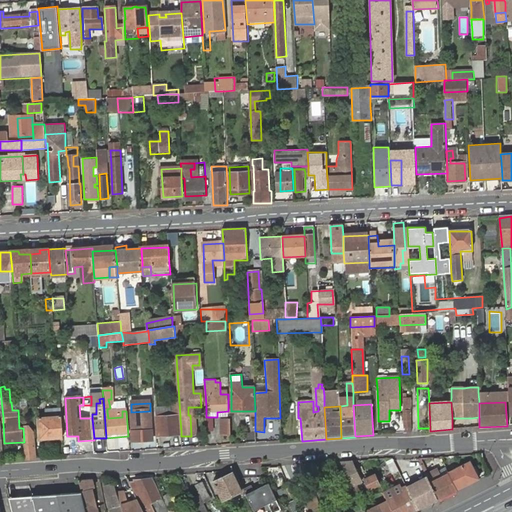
[(63,438),(61,409),(44,410),(44,411),(45,419),(38,420),(39,439),(43,438),(46,438),(47,443),(54,442),(54,438),(63,438)]
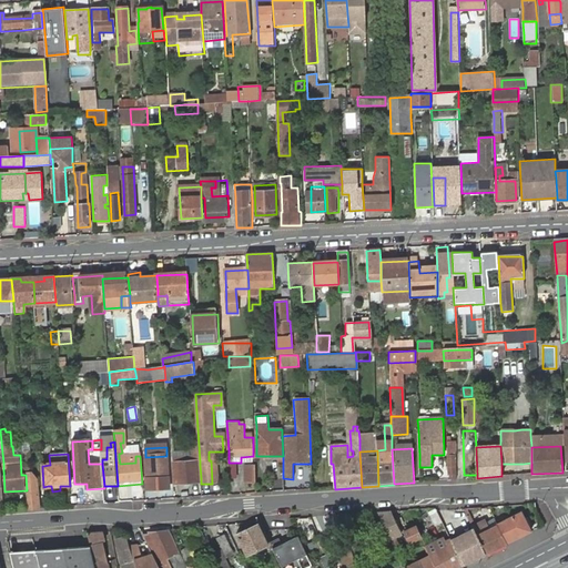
[(448,480),(456,479),(455,455),(447,456),(448,480)]
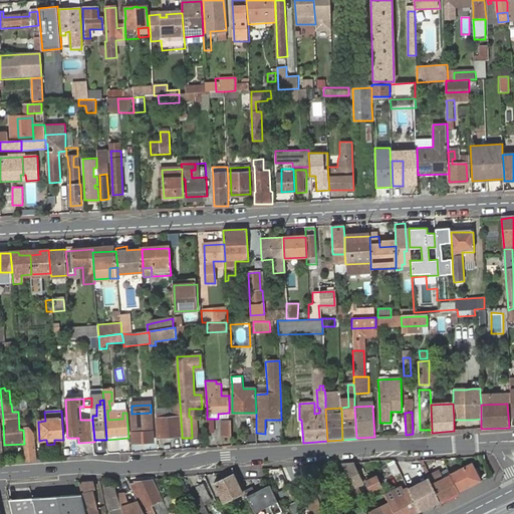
[(151,413),(132,414),(134,444),(153,443),(151,413)]
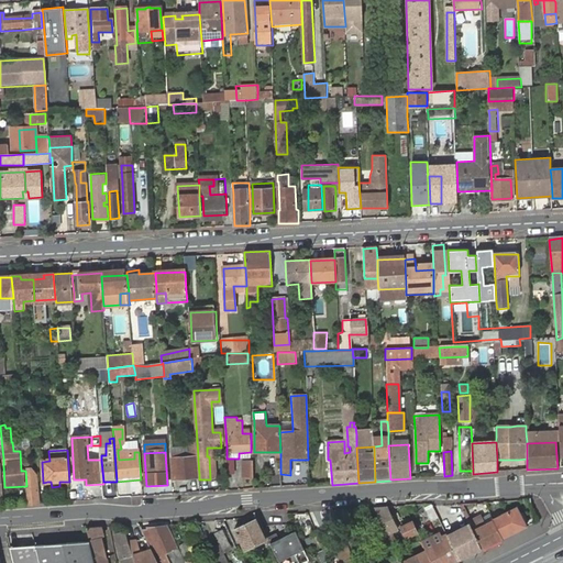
[(190,453),(172,454),(174,479),(197,478),(195,452),(190,453)]
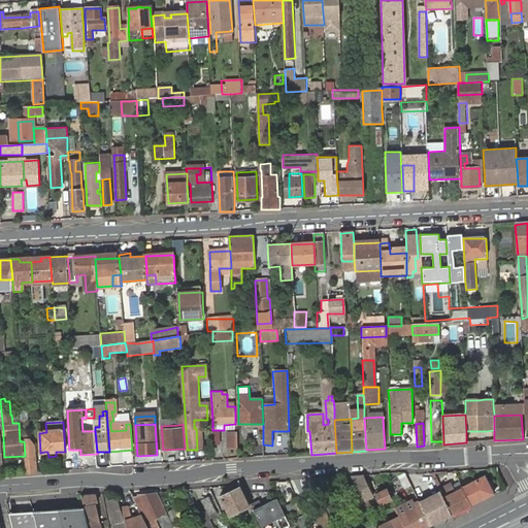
[(237,433),(228,434),(228,450),(238,450),(237,433)]
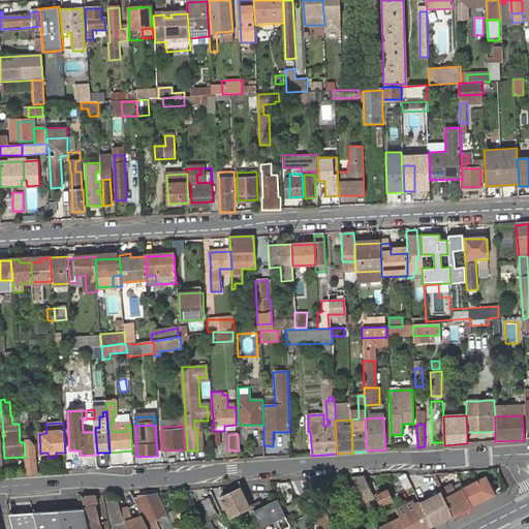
[(26,467),(34,467),(33,447),(27,441),(27,440),(24,440),(24,442),(25,457),(26,467)]
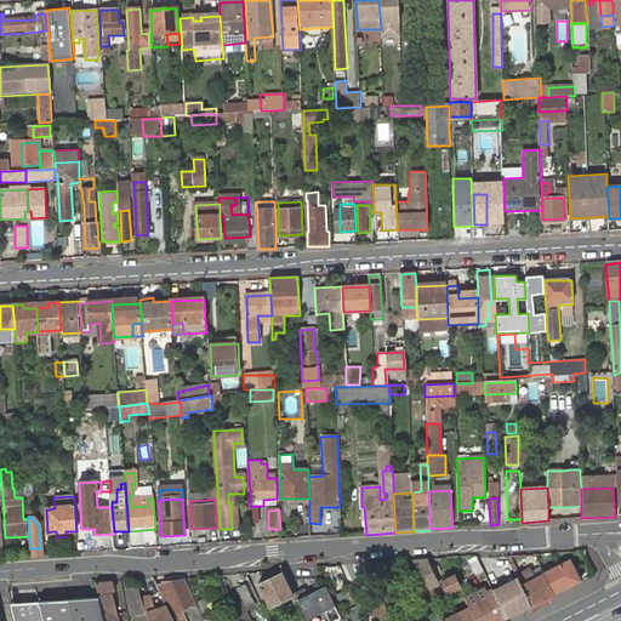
[(115,550),(130,548),(129,531),(114,531),(114,534),(115,550)]
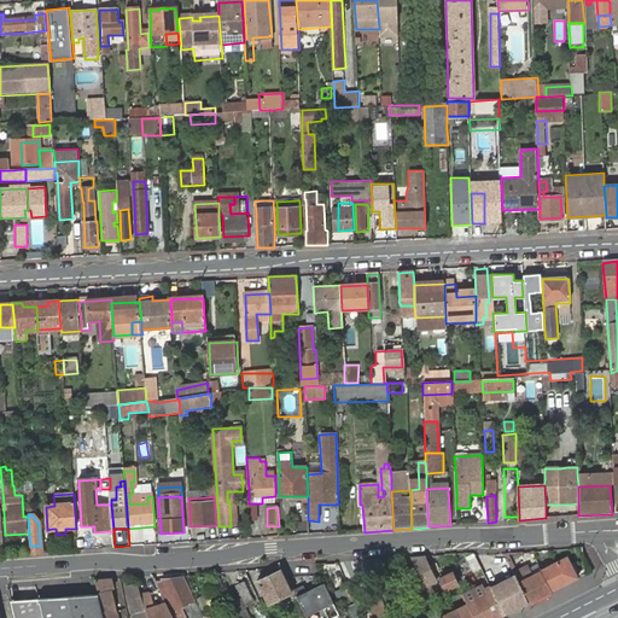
[(472,571),(479,569),(473,552),(465,555),(472,571)]
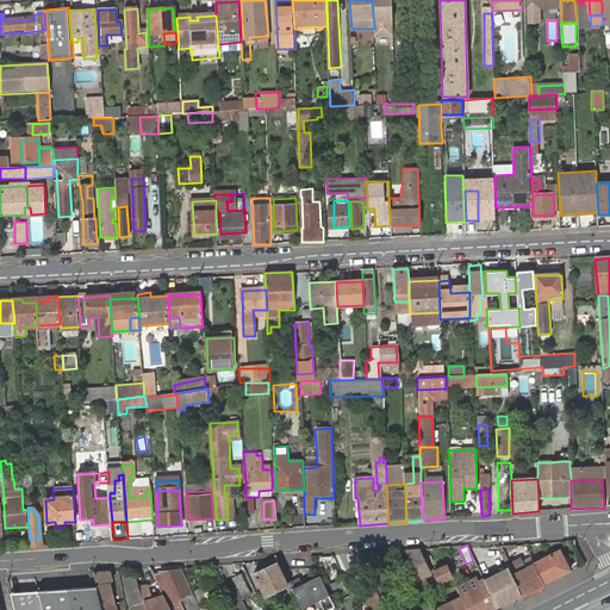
[(405,551),(406,552),(423,589),(428,586),(424,578),(430,574),(419,549),(405,551)]
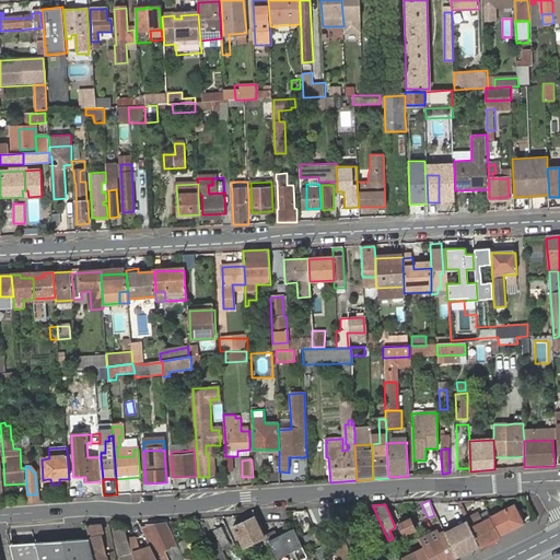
[(499,536),(523,524),(513,504),(490,516),(491,518),(499,536)]
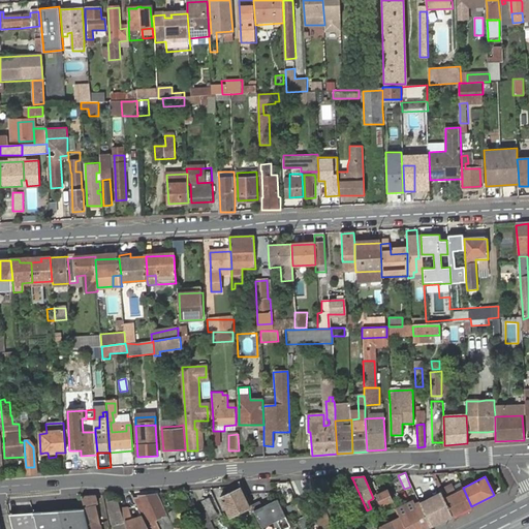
[(452,517),(471,506),(464,490),(452,495),(446,484),(438,488),(440,493),(452,516),(452,517)]
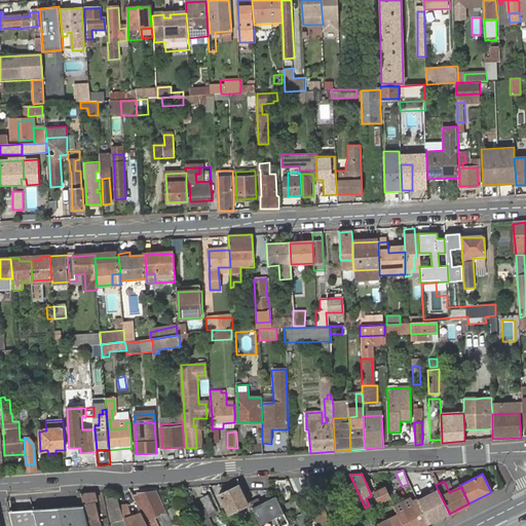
[(229,515),(251,504),(251,503),(242,487),(221,495),(229,515)]
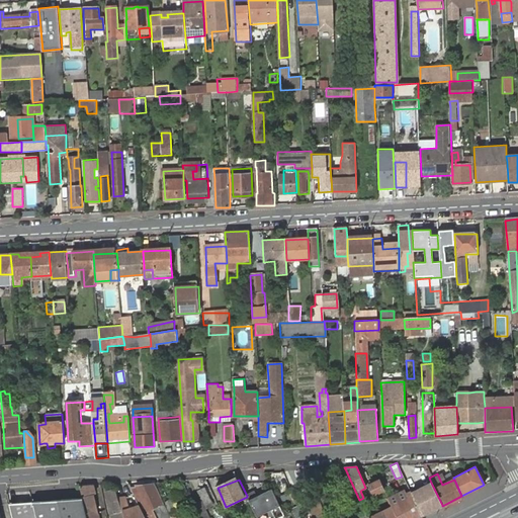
[(383,491),(379,481),(368,486),(373,496),(383,491)]
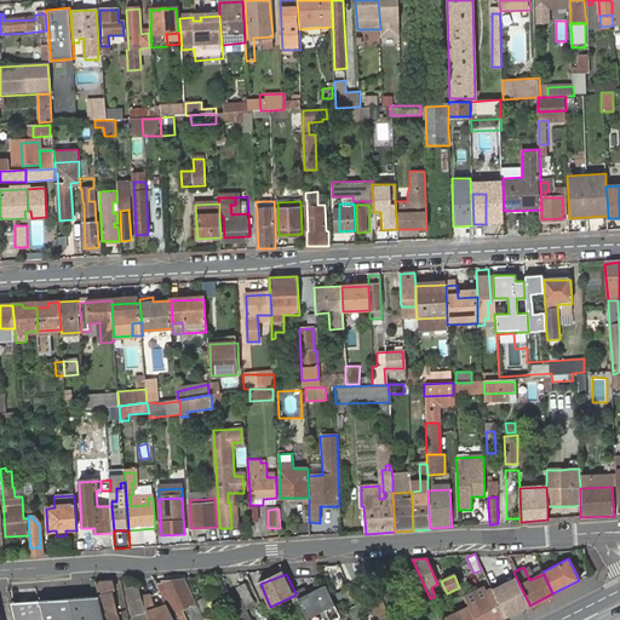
[(505,618),(529,606),(529,604),(516,578),(494,587),(493,585),(491,586),(505,618)]
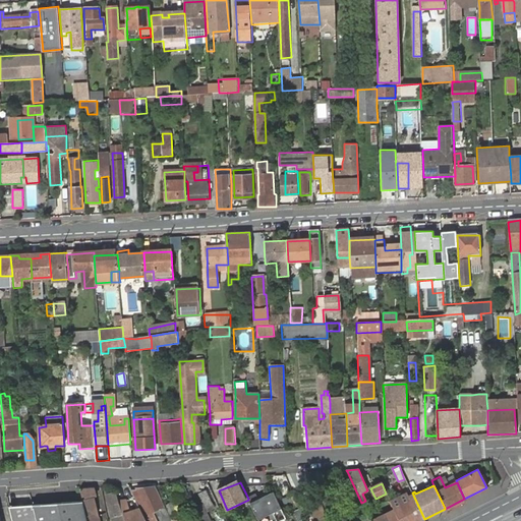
[(130,488),(143,518),(147,517),(148,520),(156,520),(154,514),(160,512),(164,520),(165,520),(171,519),(156,486),(130,488)]
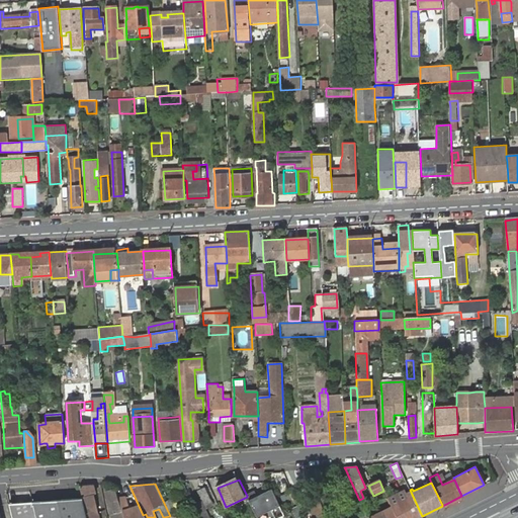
[(139,516),(143,515),(130,486),(128,485),(115,486),(117,493),(124,517),(131,517),(128,512),(136,510),(139,516)]
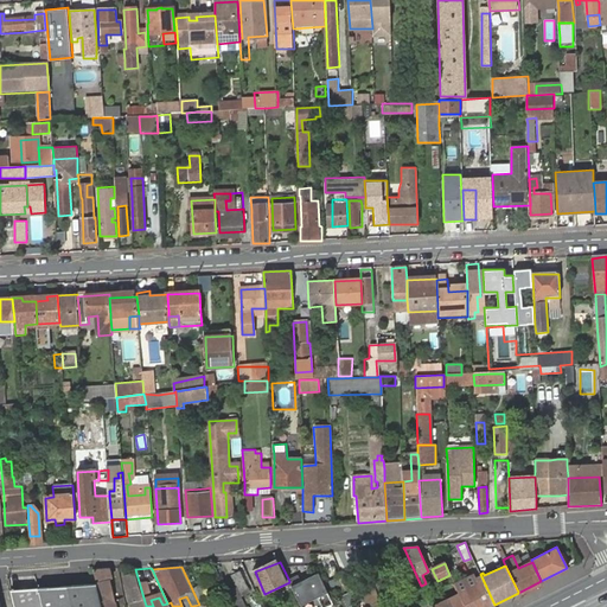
[(98,596),(101,606),(115,606),(109,581),(114,580),(112,570),(96,572),(101,595),(98,596)]
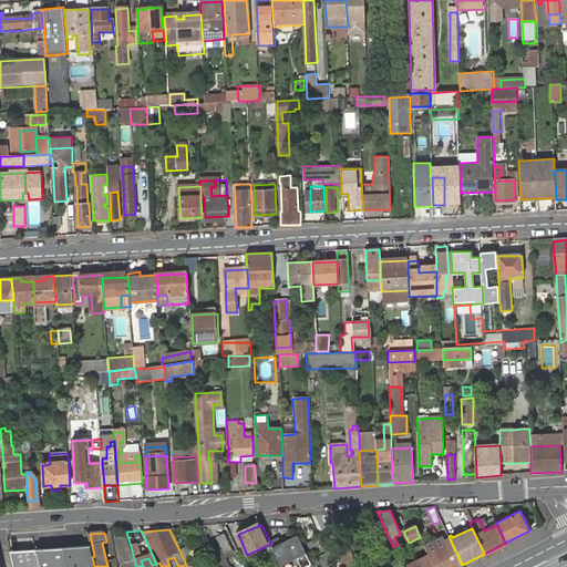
[(456,566),(462,565),(449,536),(447,534),(424,546),(425,546),(430,556),(434,566),(456,566)]
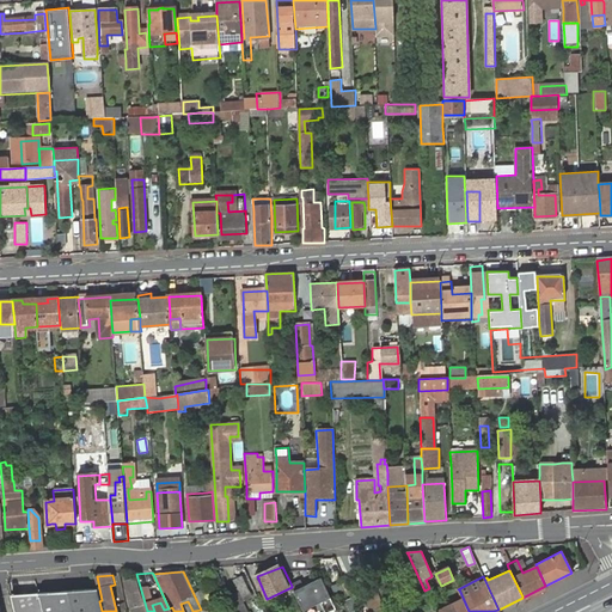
[(292,587),(304,611),(320,604),(324,611),(332,611),(337,611),(322,579),(304,588),(300,582),(292,586),(292,587)]
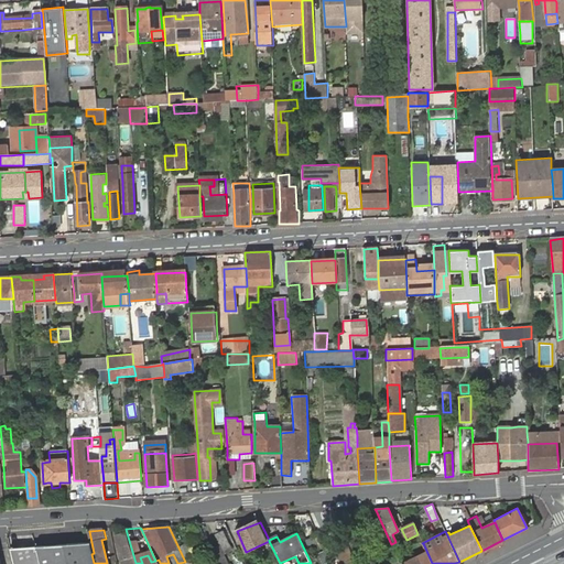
[(223,535),(217,539),(223,549),(229,545),(223,535)]
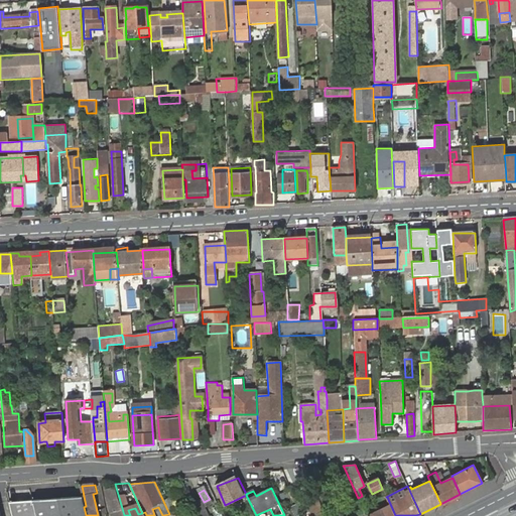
[(297,500),(292,490),(286,493),(291,503),(297,500)]
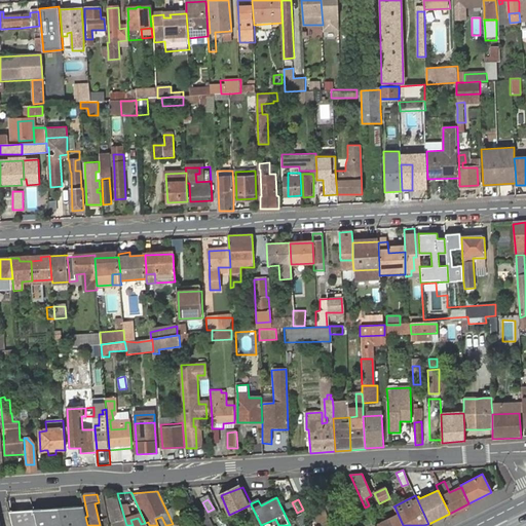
[(126,525),(119,500),(109,503),(114,525),(126,525)]
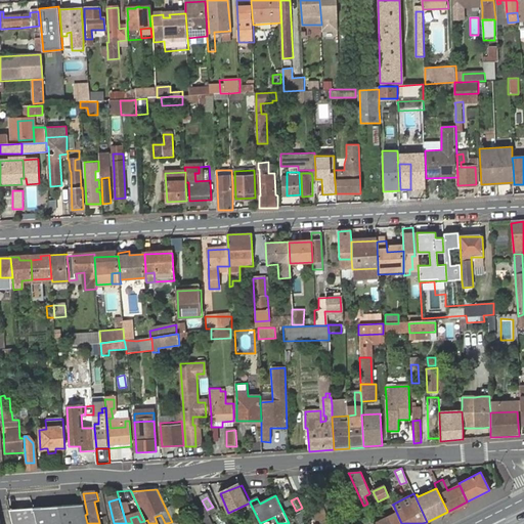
[(391,517),(397,514),(393,505),(386,508),(391,517)]
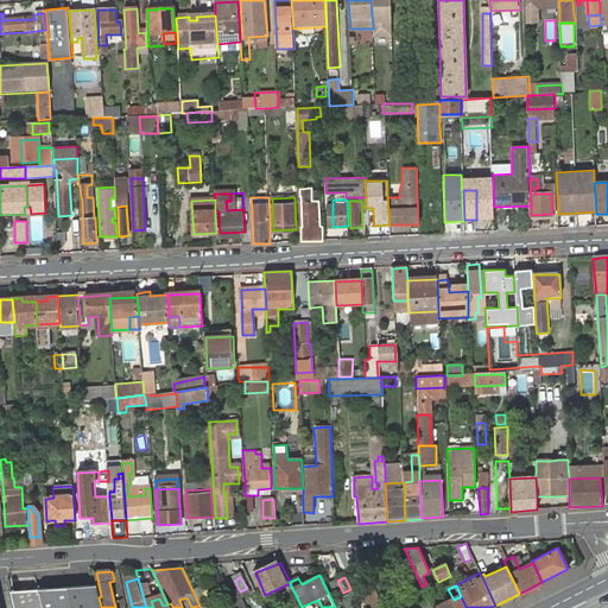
[(201,605),(206,602),(208,601),(201,587),(194,590),(201,605)]
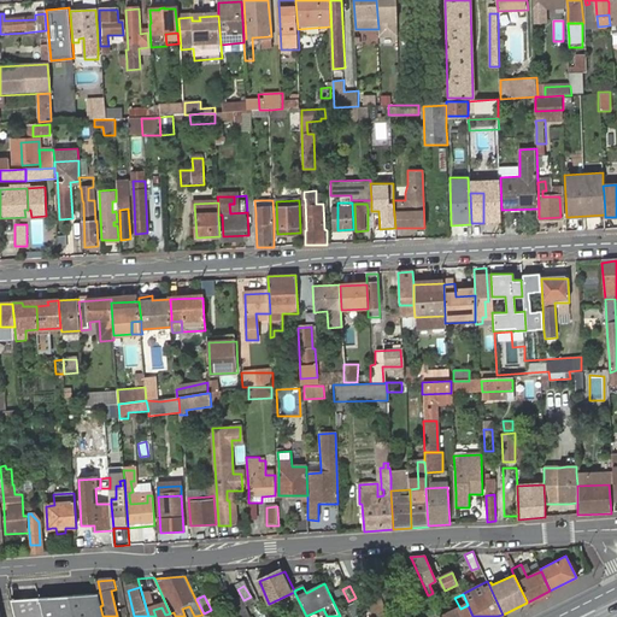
[(103,616),(100,606),(98,597),(69,598),(70,599),(72,616),(103,616)]
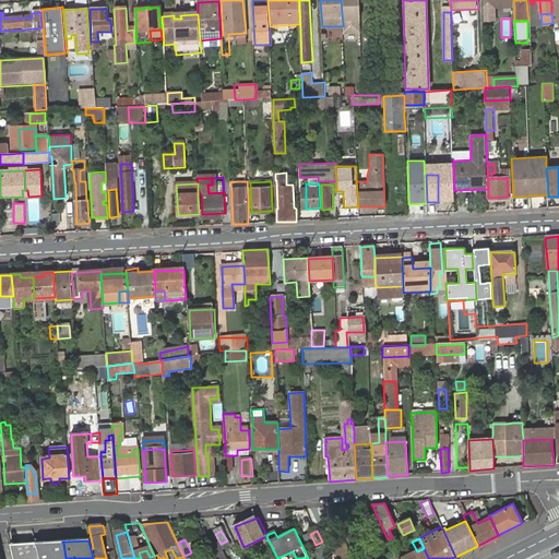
[(37,545),(39,558),(66,558),(63,543),(62,542),(36,543),(37,545)]
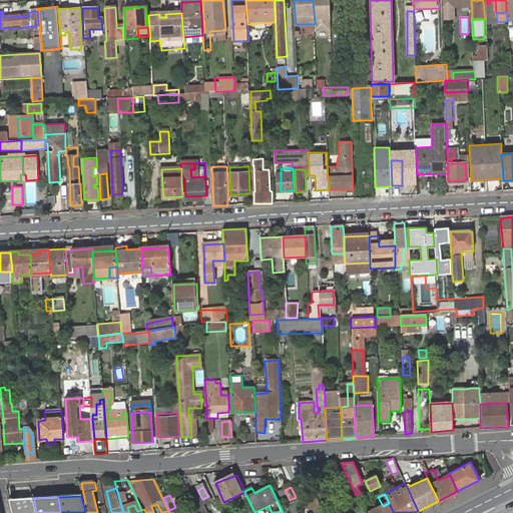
[(36,512),(34,500),(33,498),(8,500),(11,512),(36,512)]
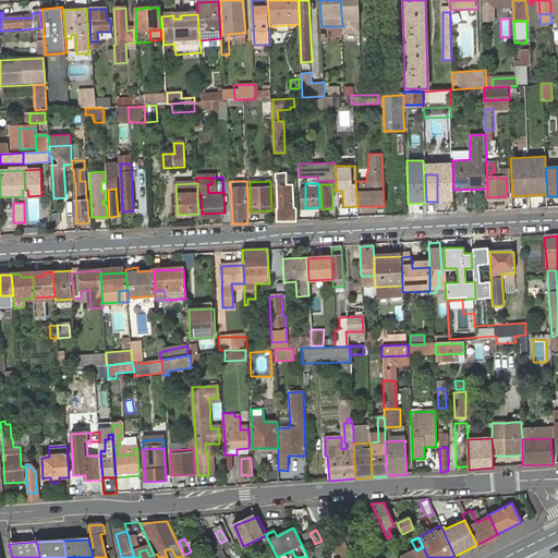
[(227,557),(220,546),(210,552),(213,557),(227,557)]
